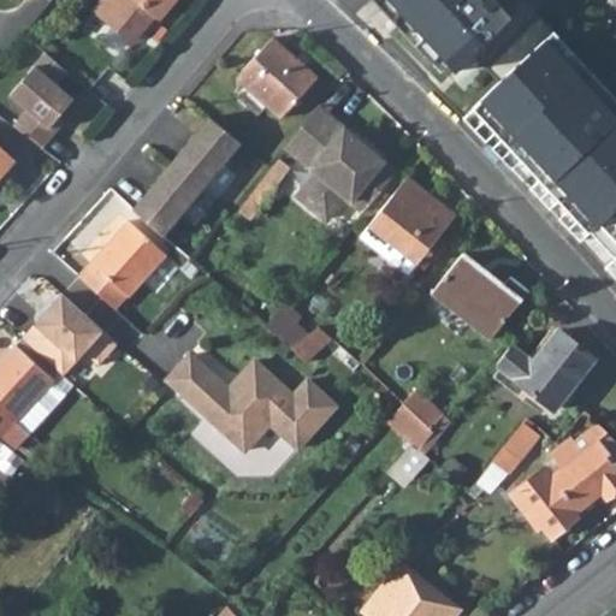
[(160,17),(173,0),(101,0),(95,9),(132,40),(155,12),(160,17)]
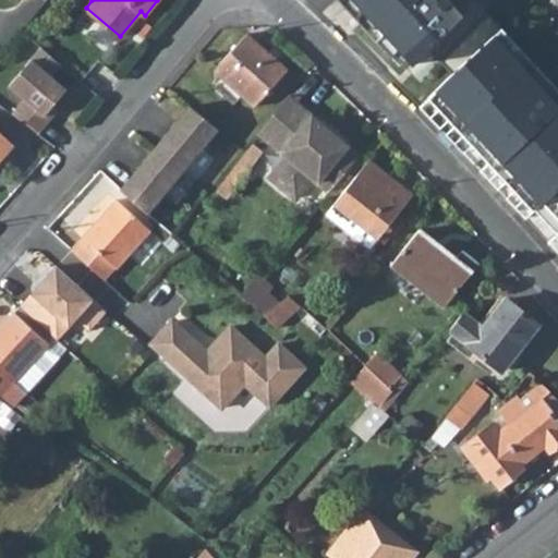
[(476,0),(338,0),(420,83),(488,14),(476,0)]
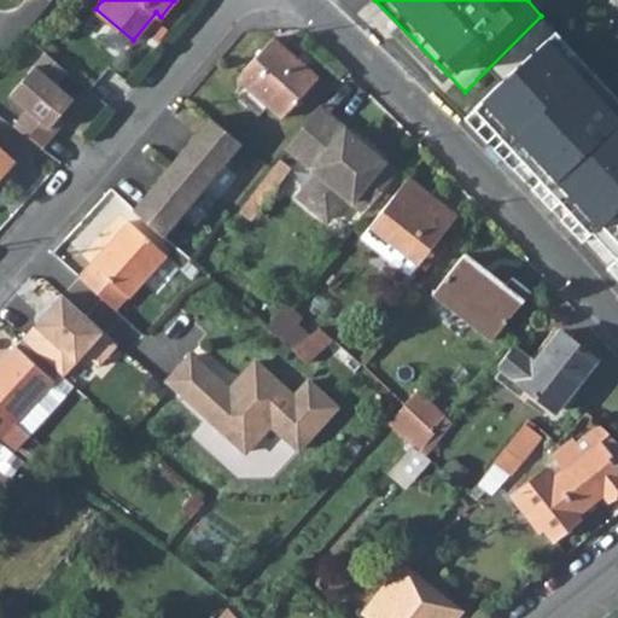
[(237,77),(281,118),(318,79),(273,36),(237,77)]
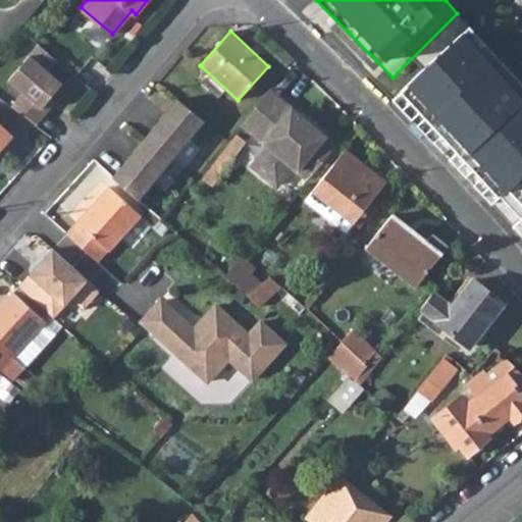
[(521,103),(458,36),(401,87),(498,194),(521,173),(521,103)]
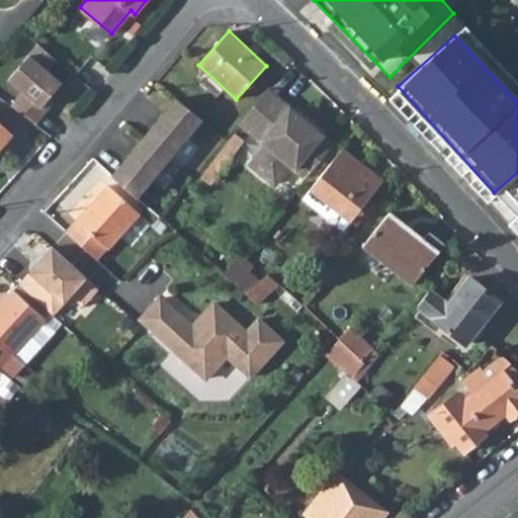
[(20,94),(10,106),(34,126),(54,104),(49,98),(60,83),(48,72),(57,62),(35,46),(5,82),(20,94)]
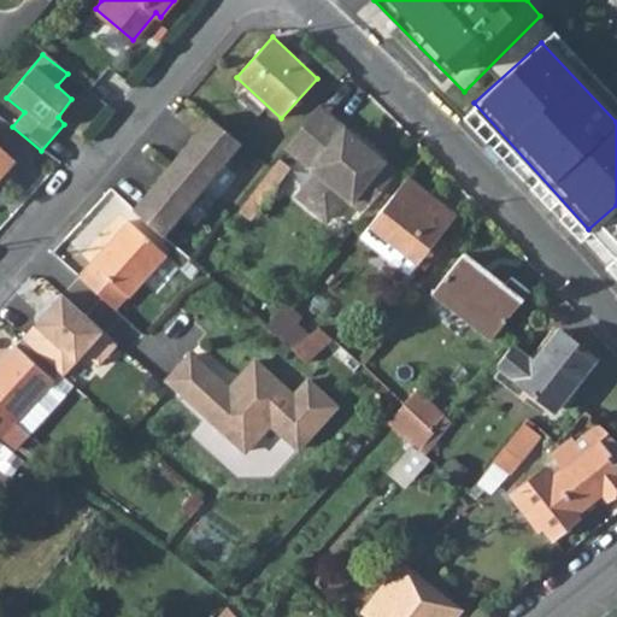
[(317,106),(285,146),(298,157),(330,117),(317,106)]
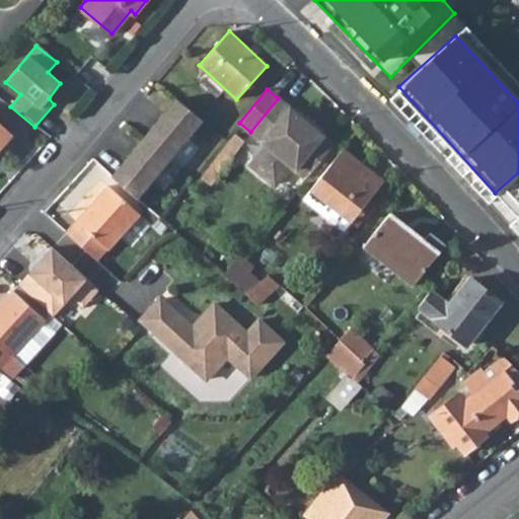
[(169,159),(201,121),(175,97),(143,137),(169,159)]
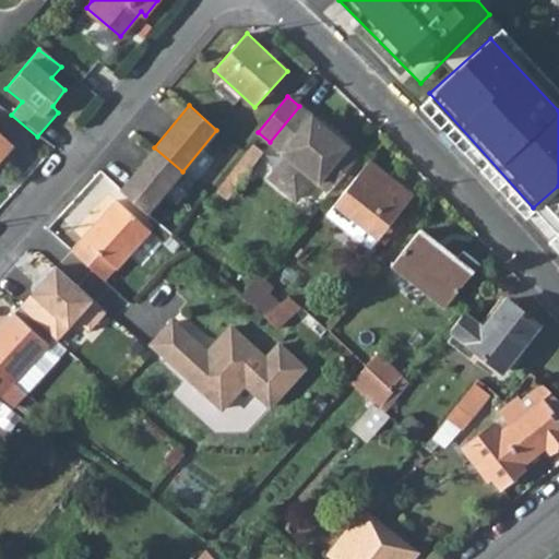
[(359,155),(299,106),(270,142),(287,156),(270,177),(295,198),(312,177),(330,191),(359,155)]
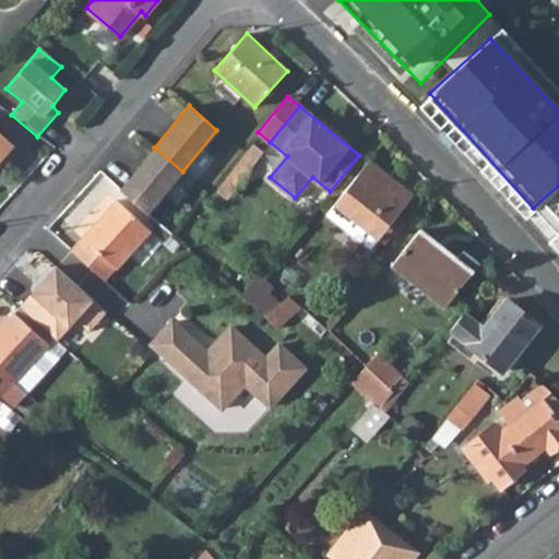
[(0,130),(0,159),(15,143),(0,130)]
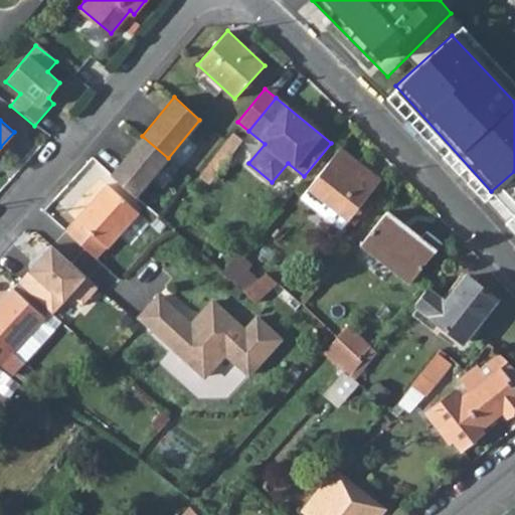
[(209,183),(216,174),(241,141),(242,140),(233,133),(199,176),(209,183)]
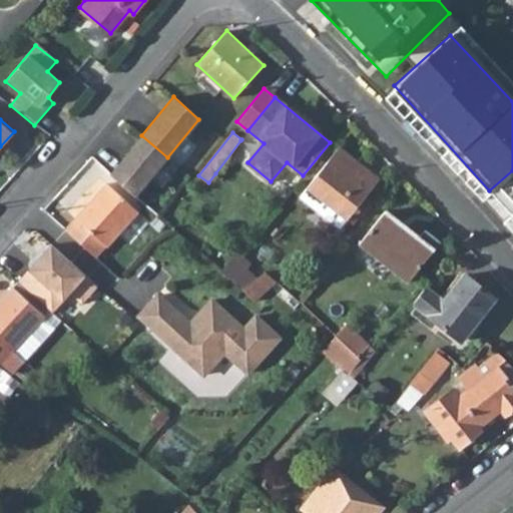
[(135,196),(167,157),(141,135),(110,173),(135,196)]
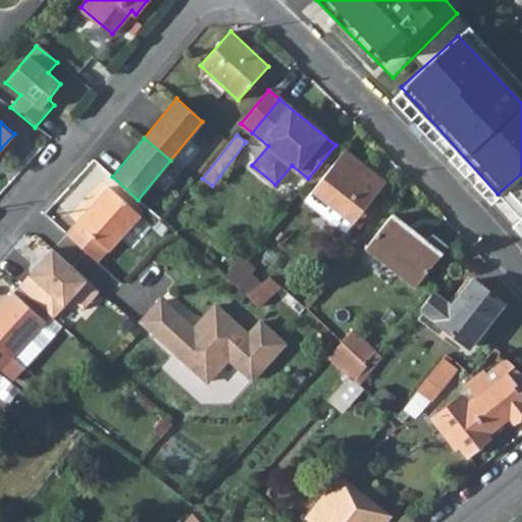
[(344,151),(312,191),(353,223),(384,183),(344,151)]
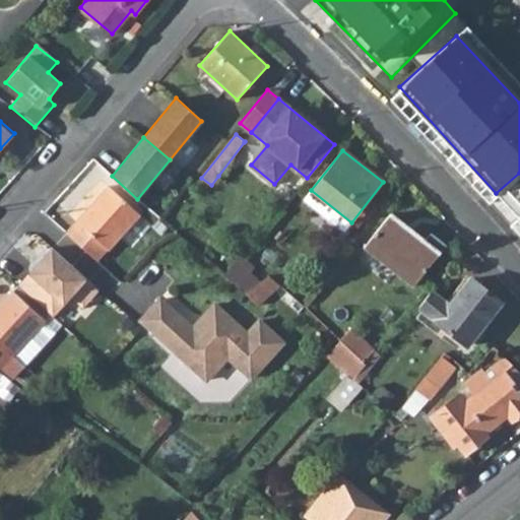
[(107,187),(66,233),(95,260),(106,248),(108,250),(139,215),(107,187)]
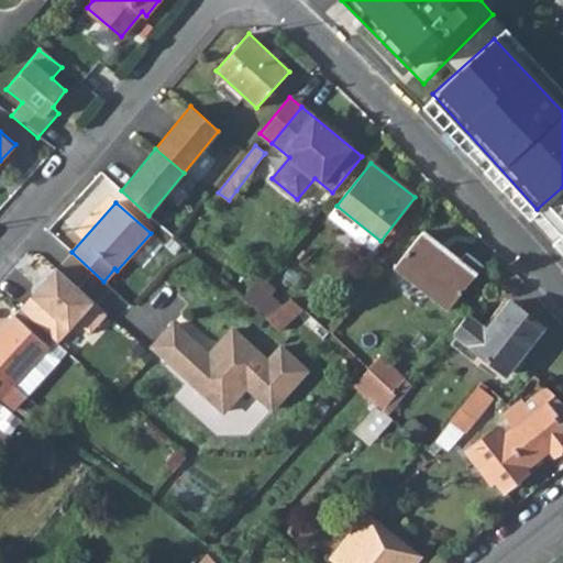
[(421,233),(394,267),(446,310),(474,274),(421,233)]
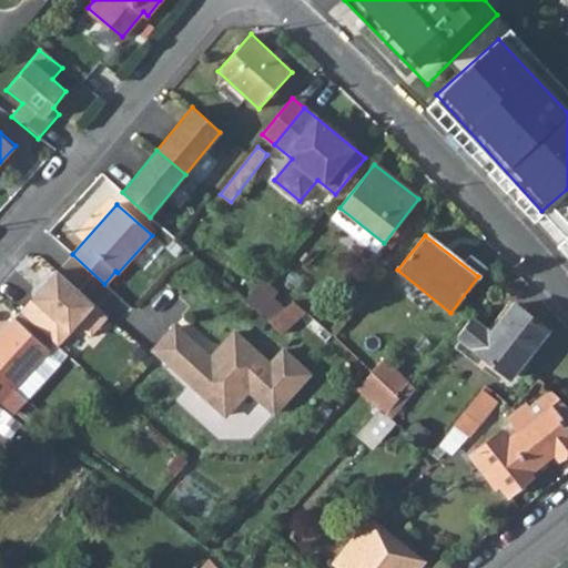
[(57,271),(19,312),(57,346),(77,325),(90,337),(105,318),(57,271)]
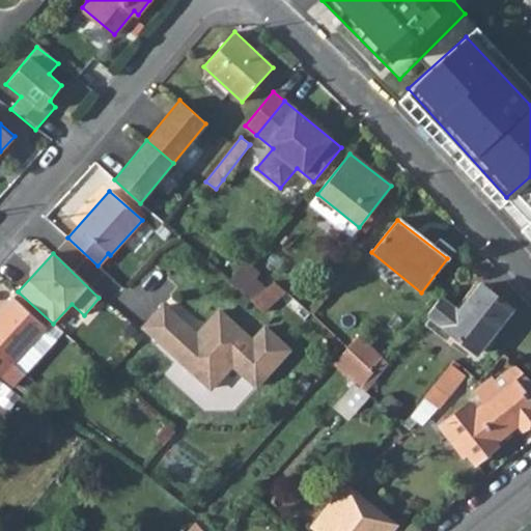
[(246,260),(229,279),(243,291),(259,272),(246,260)]
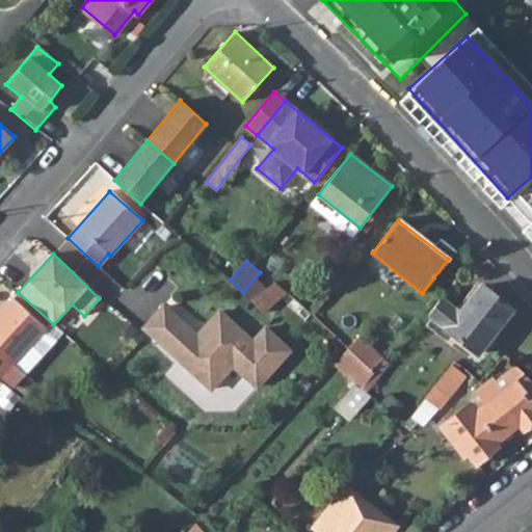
[(444,324),(443,327),(476,353),(510,310),(480,286),(458,313),(455,310),(444,324)]
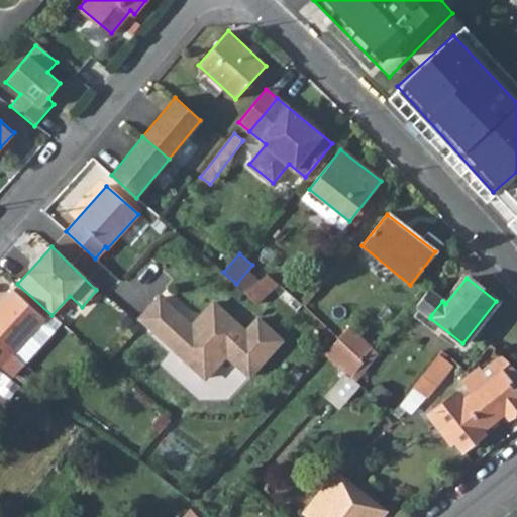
[(52,315),(17,284),(0,303),(0,362),(2,364),(14,375),(60,322),(52,315)]
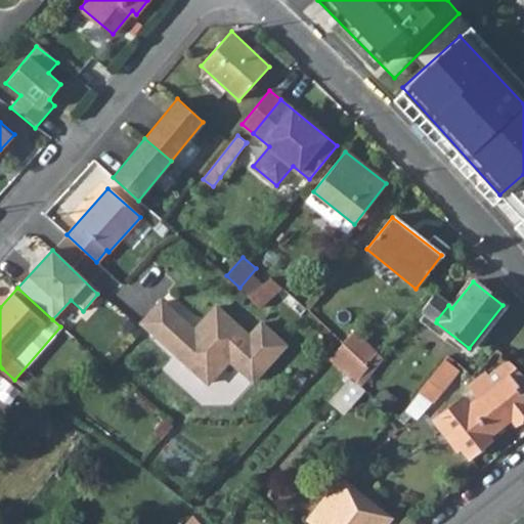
[(162,299),(136,323),(206,387),(228,364),(251,386),(289,347),(262,320),(249,334),(215,305),(192,328),(162,299)]
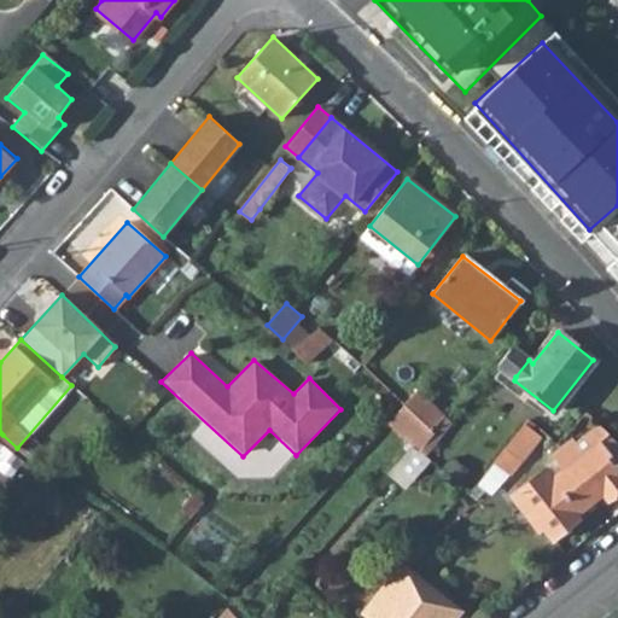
[(419,391),(404,406),(432,431),(445,415),(419,391)]
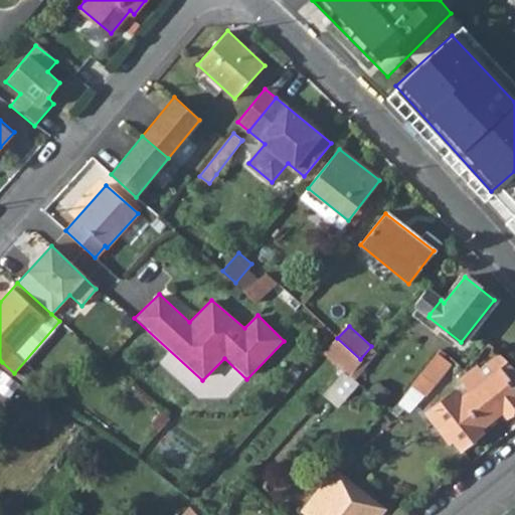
[(337,338),(322,356),(342,373),(349,378),(361,363),(362,361),(360,359),(337,338)]
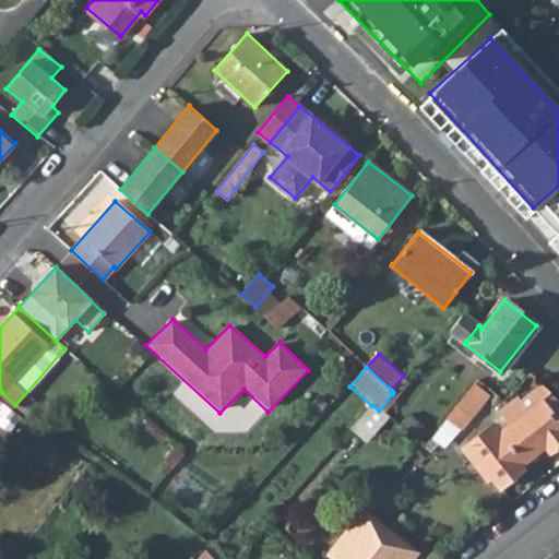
[(476,379),(436,429),(445,437),(455,424),(461,428),(488,394),(479,388),(483,384),(476,379)]
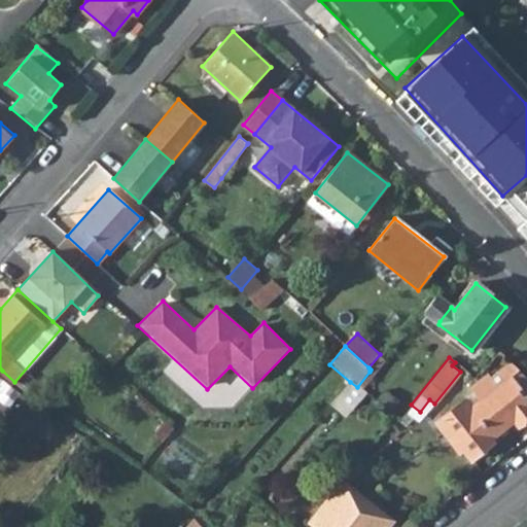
[(526,379),(519,371),(498,387),(488,375),(470,387),(480,399),(470,407),(464,400),(440,420),(472,462),(494,446),(490,440),(514,422),(518,427),(526,420),(526,379)]
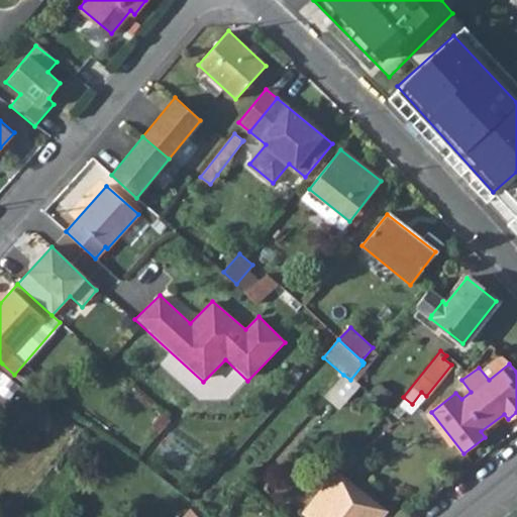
[(314,498),(304,512),(310,516),(379,516),(385,511),(335,472),(314,498)]
